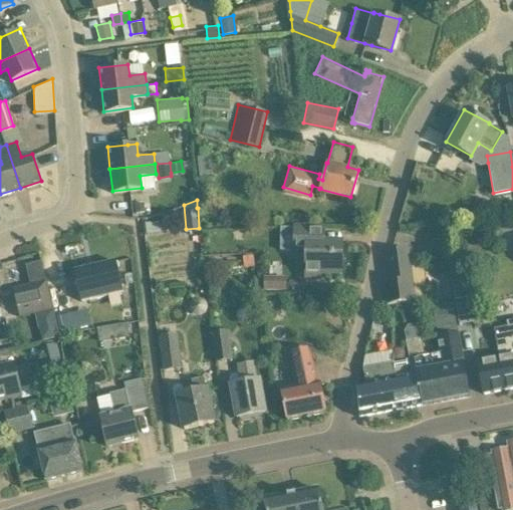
[(143,201),(135,202),(136,212),(144,211),(143,201)]
